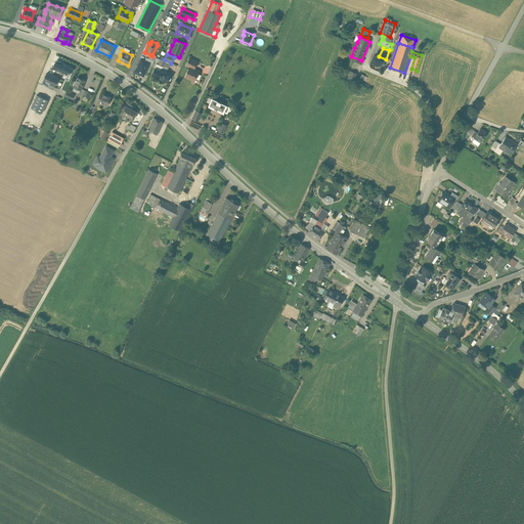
[(145,60),(141,58),(134,73),(143,78),(150,63),(145,60)]
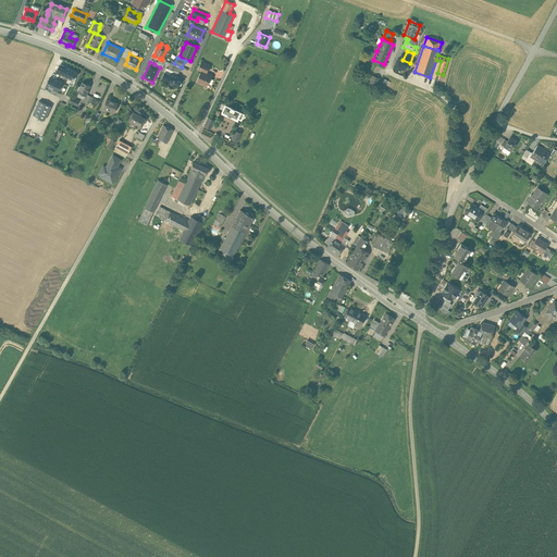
[(210,65),(201,62),(198,70),(201,71),(197,82),(207,86),(208,83),(210,78),(211,75),(206,73),(210,65)]
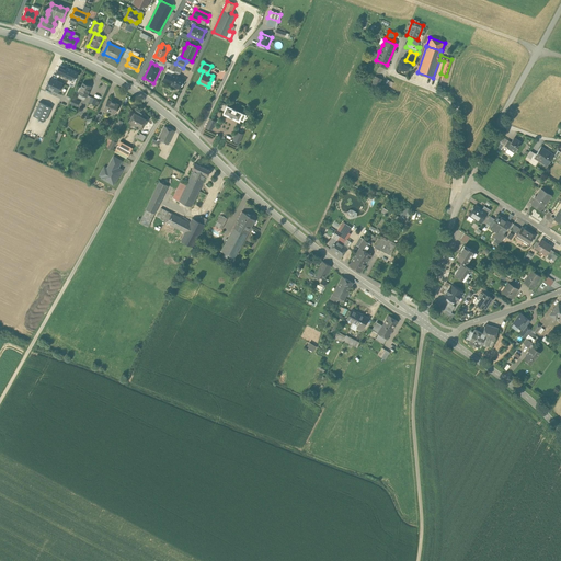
[(56,64),(53,71),(71,81),(77,70),(65,65),(64,68),(56,64)]
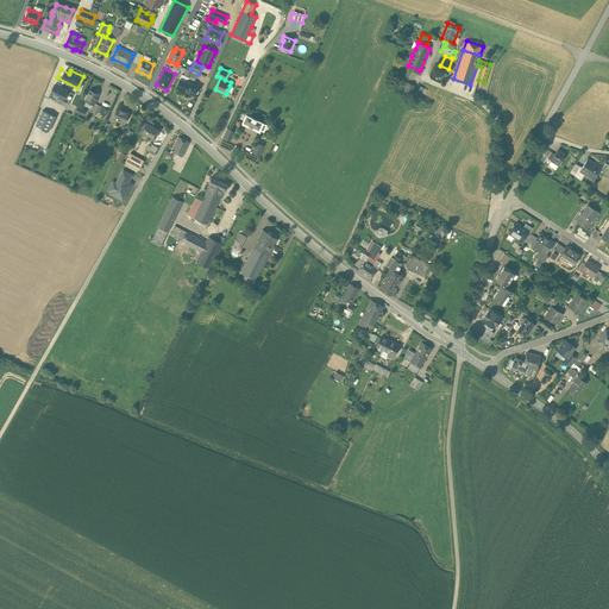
[(183,75),(182,74),(176,88),(194,96),(200,85),(188,80),(189,77),(183,75)]
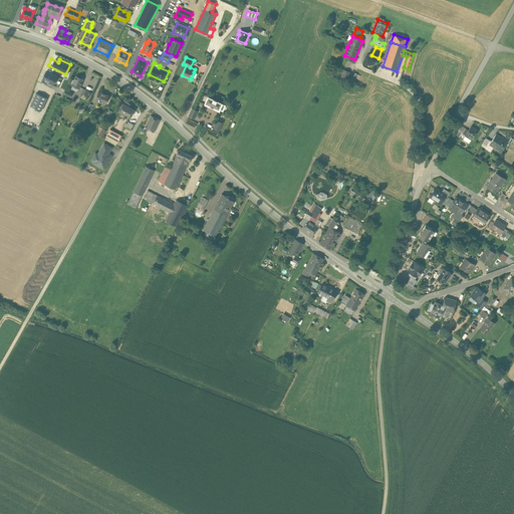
[(350,72),(344,69),(340,77),(346,80),(350,72)]
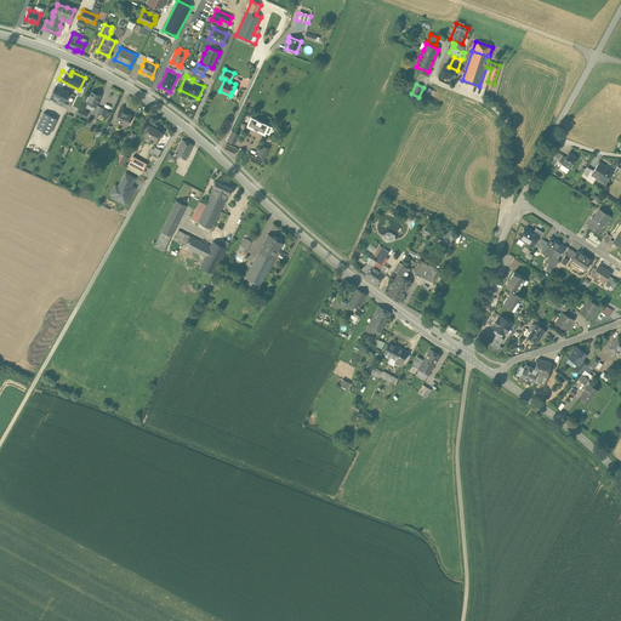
[(68,92),(56,86),(52,96),(64,101),(68,92)]
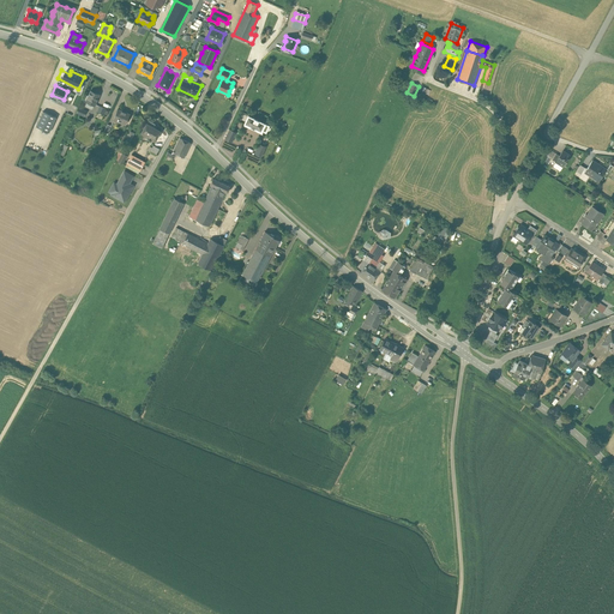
[(100,94),(91,90),(86,101),(95,104),(100,94)]
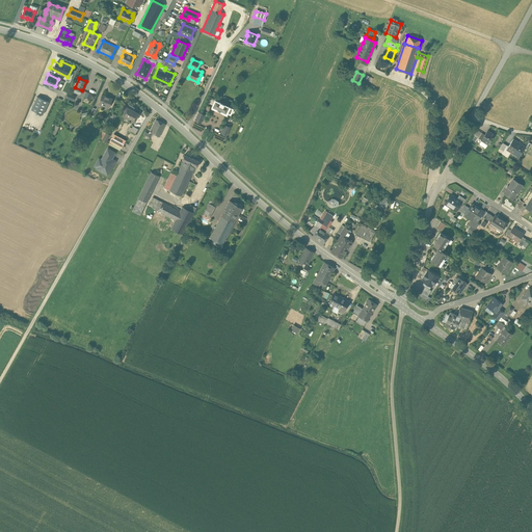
[(113,99),(102,94),(98,104),(102,105),(103,102),(106,104),(106,106),(109,107),(113,99)]
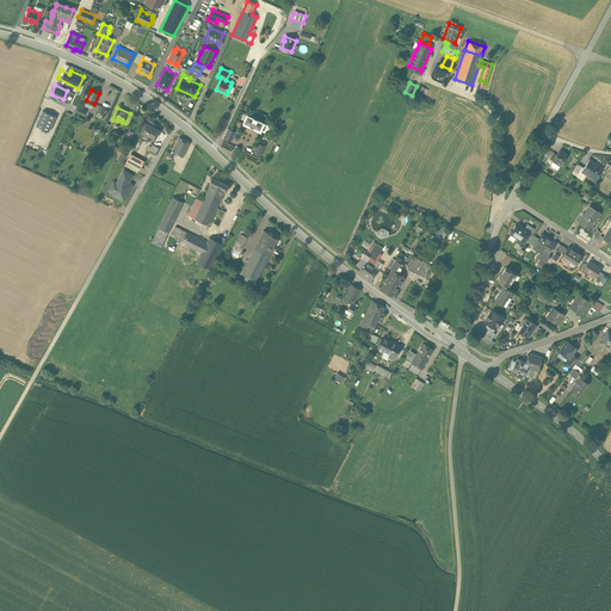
[(264,122),(247,115),(244,122),(260,130),(265,131),(269,125),(264,123),(264,122)]
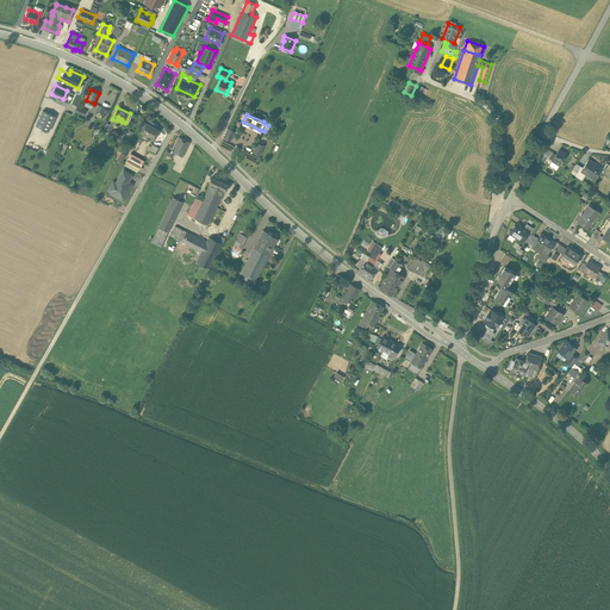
[(154,123),(148,119),(147,123),(145,123),(141,131),(154,139),(160,130),(153,126),(154,123)]
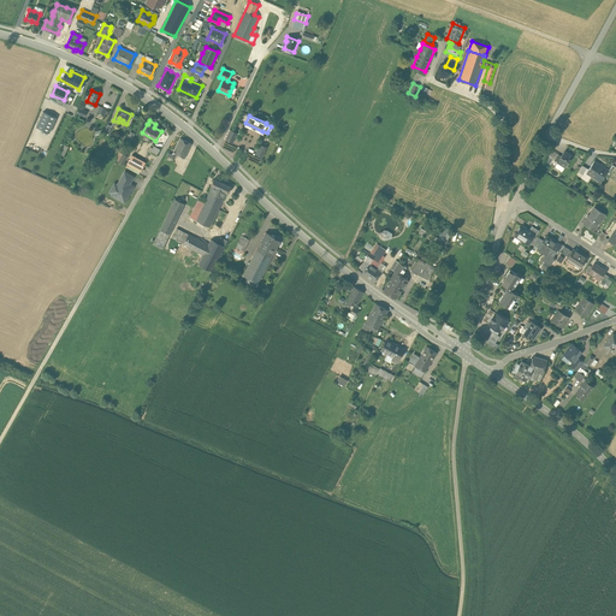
[(237,132),(230,130),(225,140),(232,143),(237,132)]
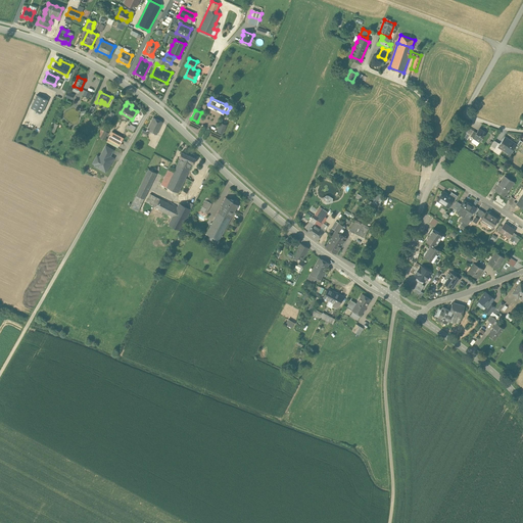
[(162,122),(153,117),(147,130),(156,134),(162,122)]
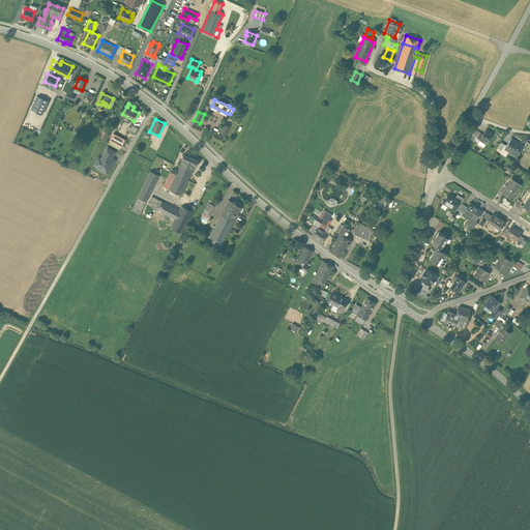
[(230,126),(224,123),(219,133),(226,135),(230,126)]
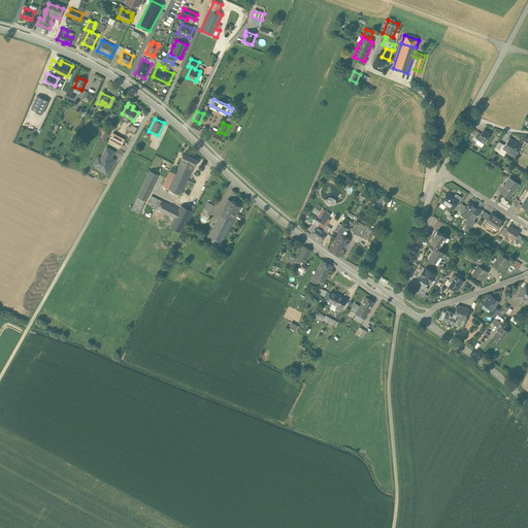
[(59,127),(54,125),(51,132),(56,134),(59,127)]
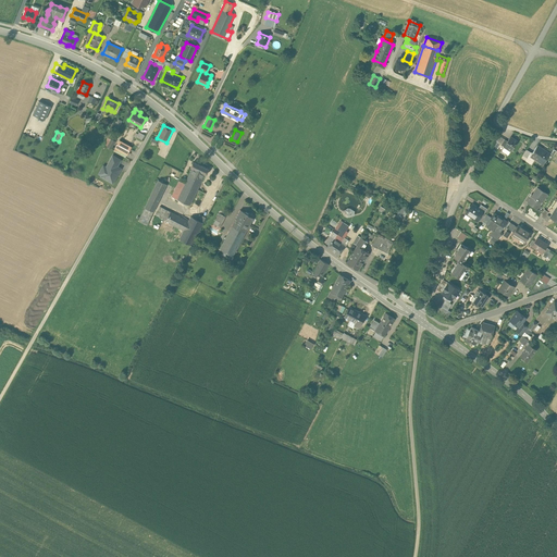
[(145,135),(139,132),(138,134),(136,137),(141,140),(145,135)]
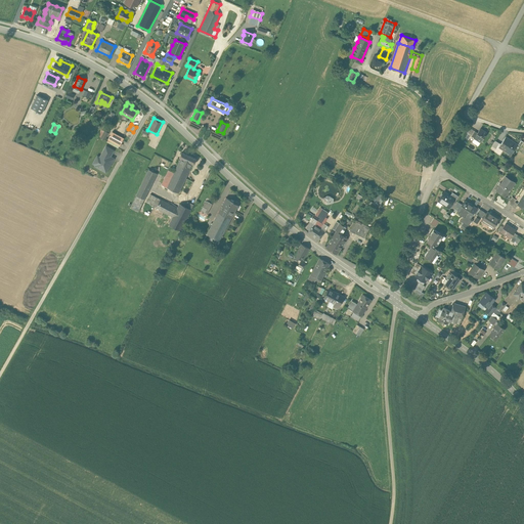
[(477,132),(473,138),(480,142),(487,132),(480,128),(477,132)]
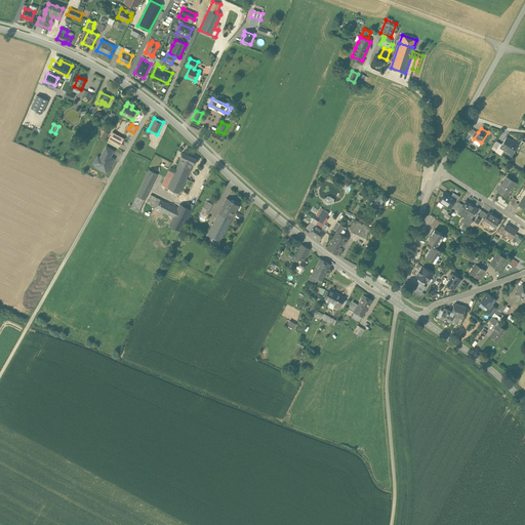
[(111,131),(106,142),(117,148),(123,137),(111,131)]
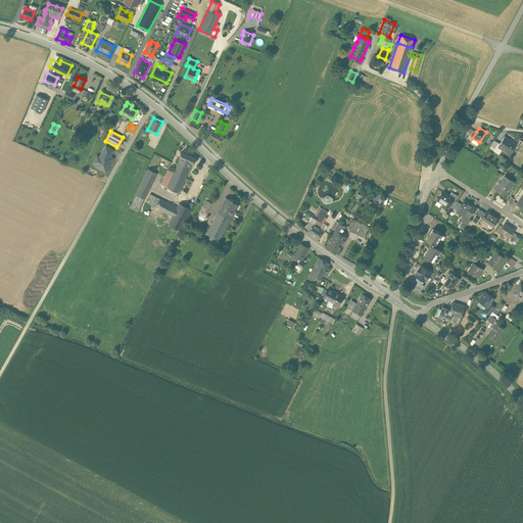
[(516,144),(505,137),(498,146),(503,148),(502,149),(510,154),(516,144)]
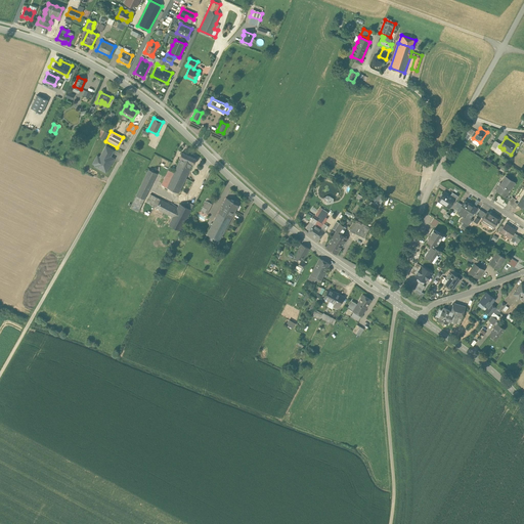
[(114,150),(106,146),(102,153),(104,154),(105,154),(111,157),(114,150)]
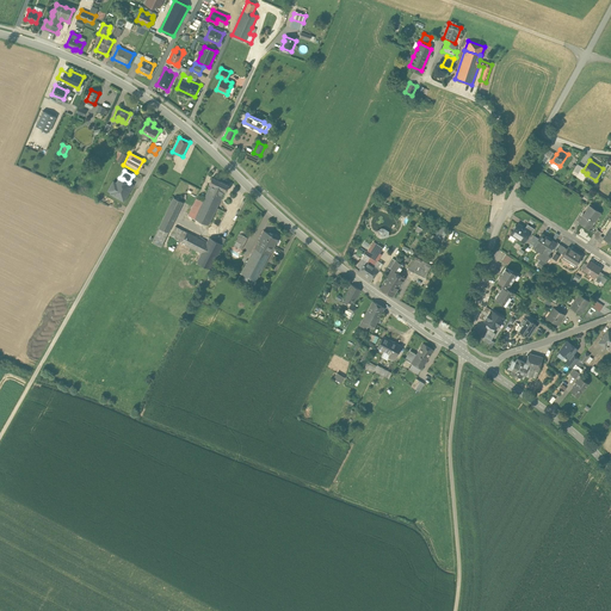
[(229,185),(211,177),(209,183),(210,184),(207,193),(220,199),(224,191),(226,192),(229,185)]
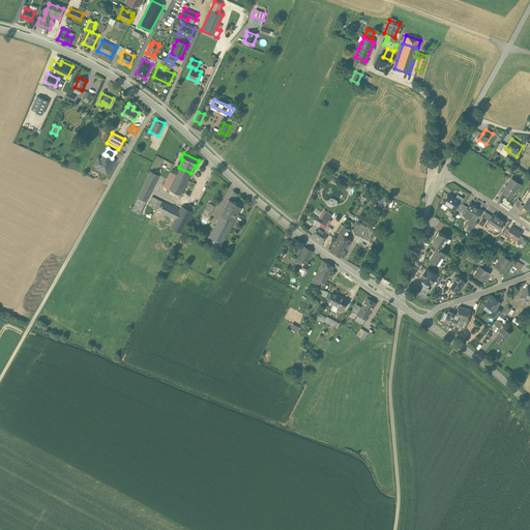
[(106,155),(104,154),(101,159),(98,157),(94,165),(99,168),(98,169),(108,174),(115,160),(112,158),(107,155),(106,155)]
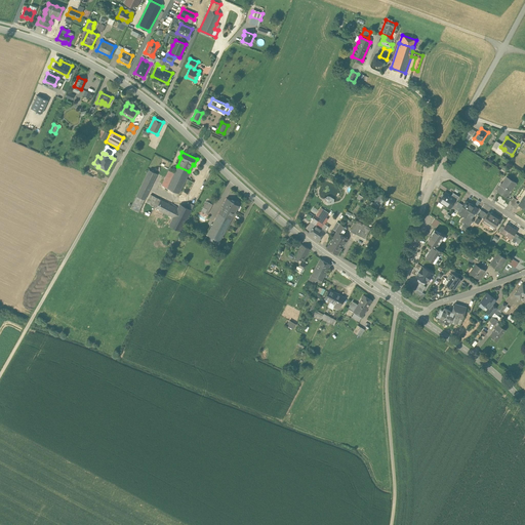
[(174,172),(167,188),(178,193),(189,171),(177,166),(174,172)]
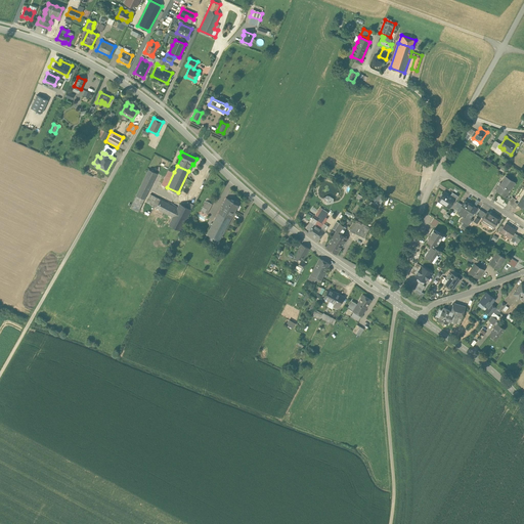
[(157,173),(148,169),(136,194),(144,199),(157,173)]
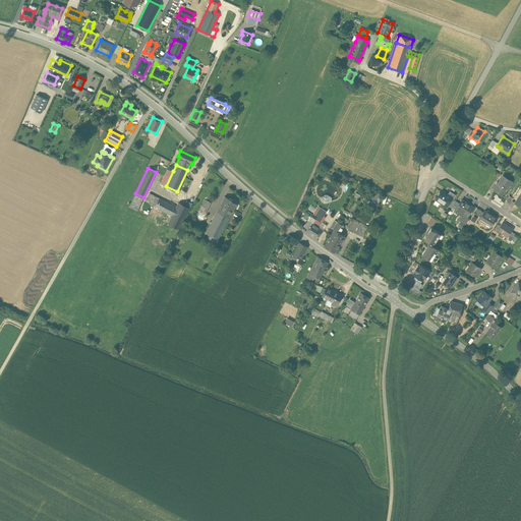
[(167,169),(161,183),(166,186),(173,171),(167,169)]
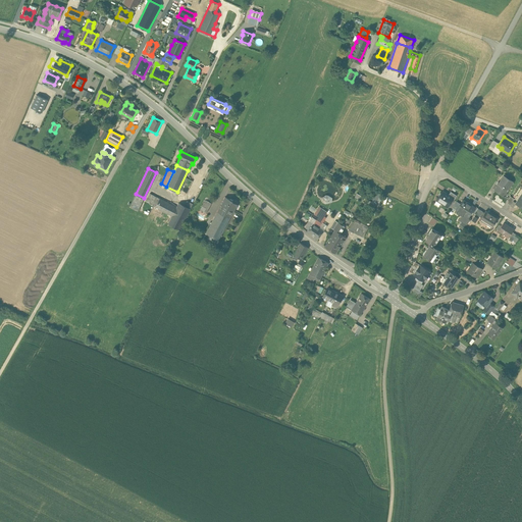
[(512,181),(503,176),(494,190),(503,195),(512,181)]
